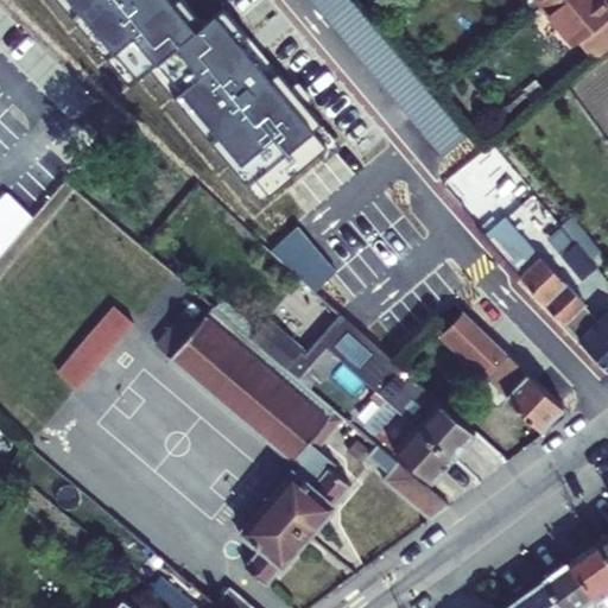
[(52,0),(103,59),(111,54),(133,81),(153,64),(177,92),(171,96),(245,183),(253,176),(271,197),(329,149),(315,133),(323,126),(280,75),(272,81),(239,40),(246,35),(223,6),(203,23),(183,0),(172,0),(171,1),(170,0),(52,0)]
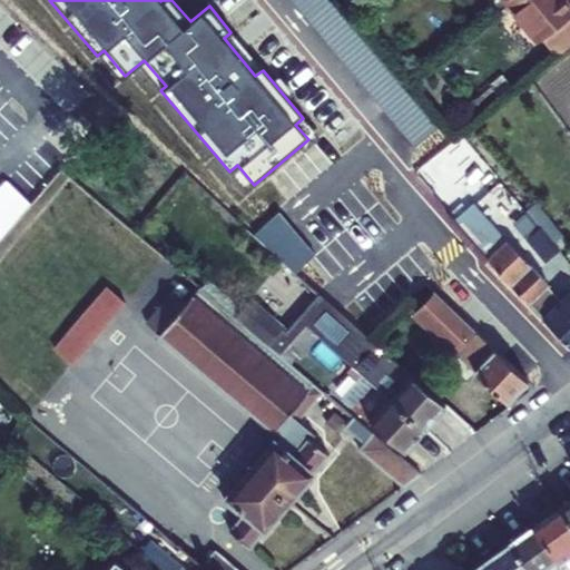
[(295,0),(421,146),(442,128),(332,0),(295,0)]
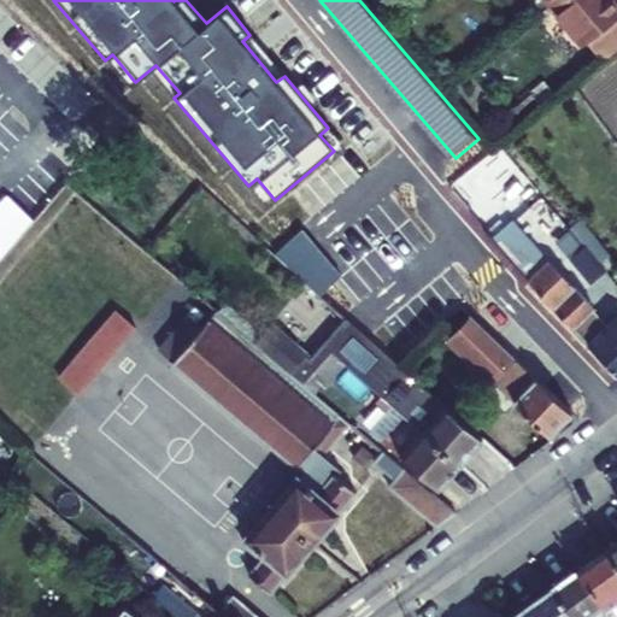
[(545,0),(582,48),(587,45),(601,63),(616,50),(616,9),(610,0),(545,0)]
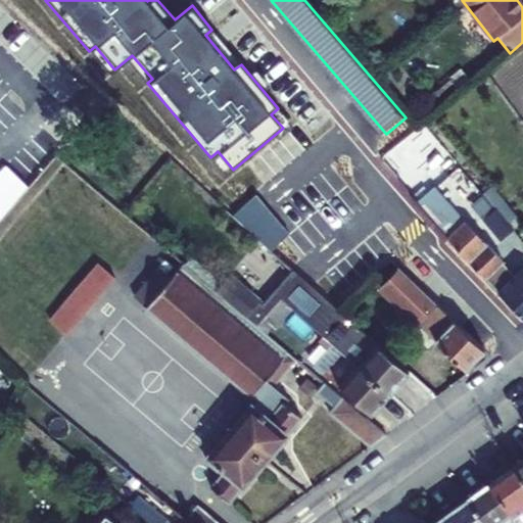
[(308,113),(290,141),(313,155),(331,128),(308,113)]
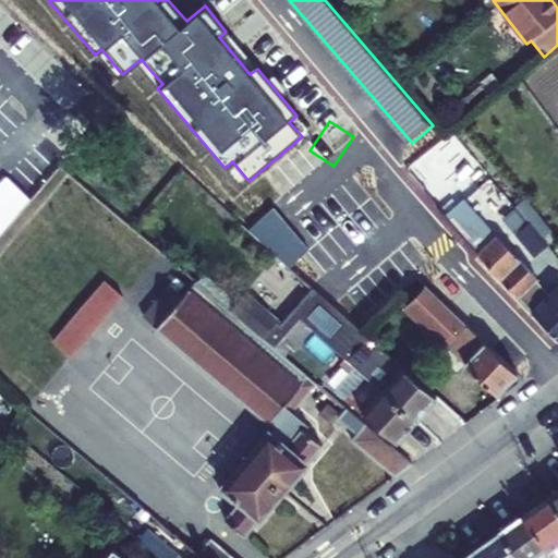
[(0,184),(0,237),(32,199),(8,177),(0,184)]
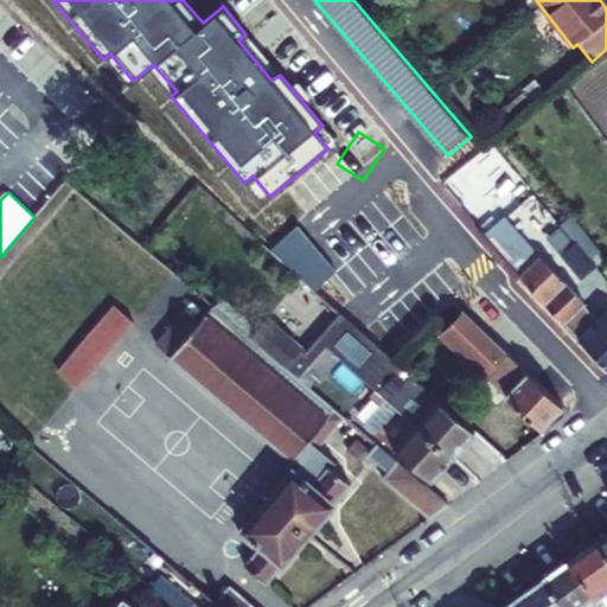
[(516,272),(536,254),(504,218),(485,235),(516,272)]
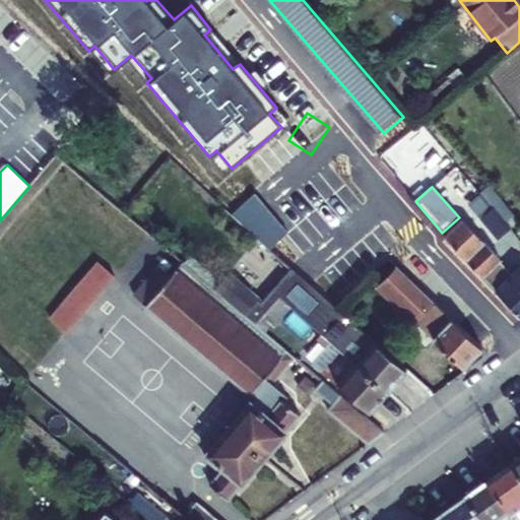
[(492,208),(503,222),(509,218),(483,188),(476,195),(490,210),(492,208)]
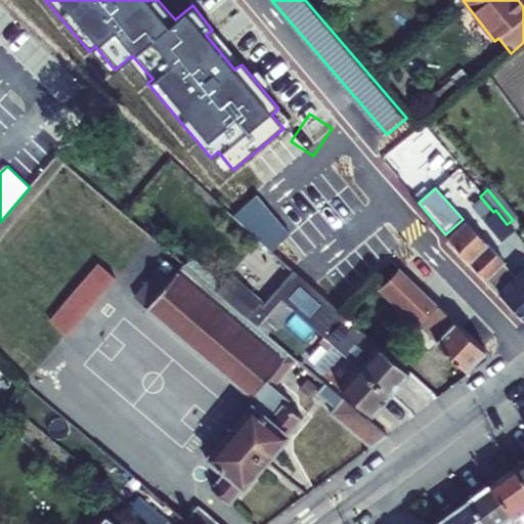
[(513,231),(507,224),(495,210),(493,212),(482,220),(499,243),(513,231)]
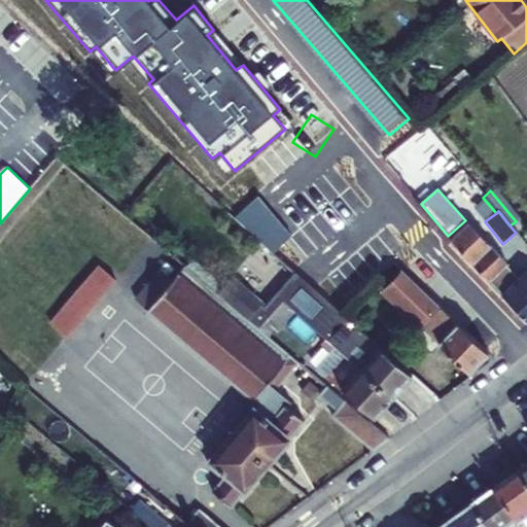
[(486,243),(465,220),(448,236),(452,240),(492,279),(507,265),(486,243)]
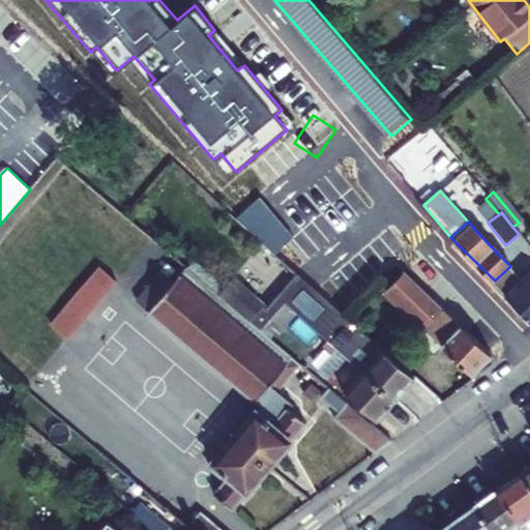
[(115,281),(97,265),(49,323),(66,337),(115,281)]
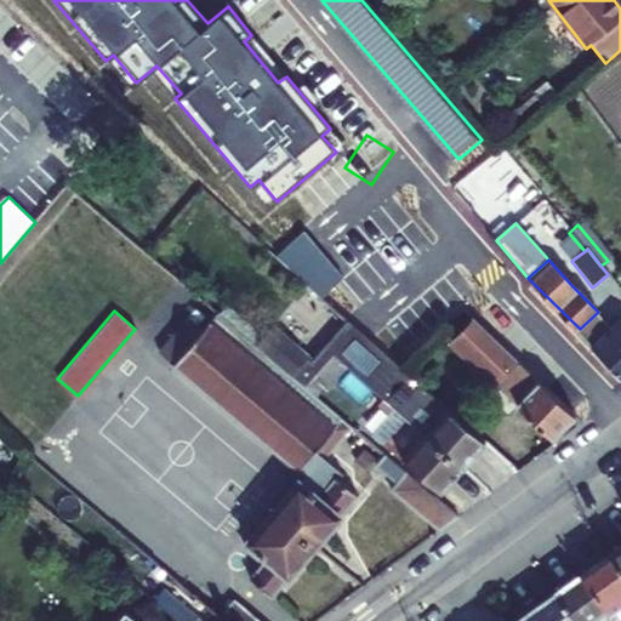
[(325,456),(351,426),(308,391),(291,375),(256,345),(217,312),(200,332),(184,319),(159,351),(303,473),(318,455),(323,459),(325,456)]
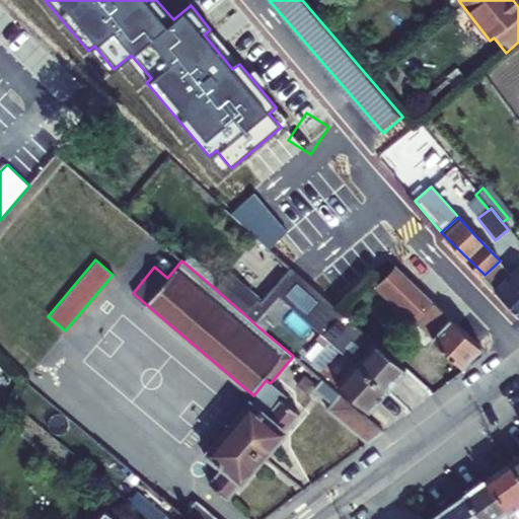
[(480,345),(394,266),(376,287),(460,365),(480,345)]
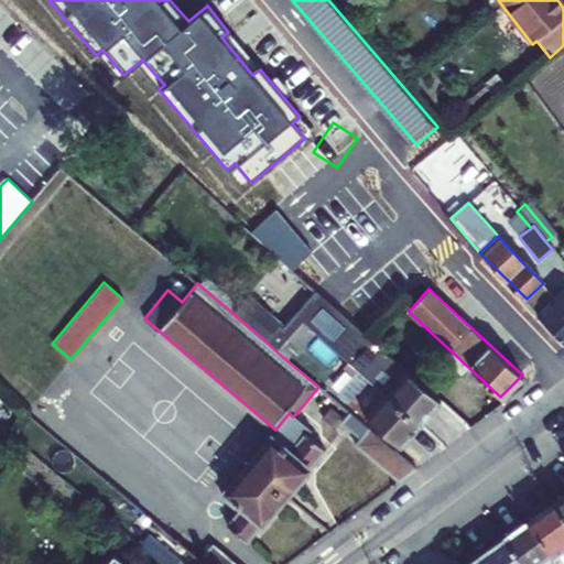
[(355,375),(366,384),(390,405),(416,427),(442,402),(408,373),(315,290),(282,327),(278,325),(280,323),(248,295),(232,313),(264,340),(280,354),(301,328),(355,375)]
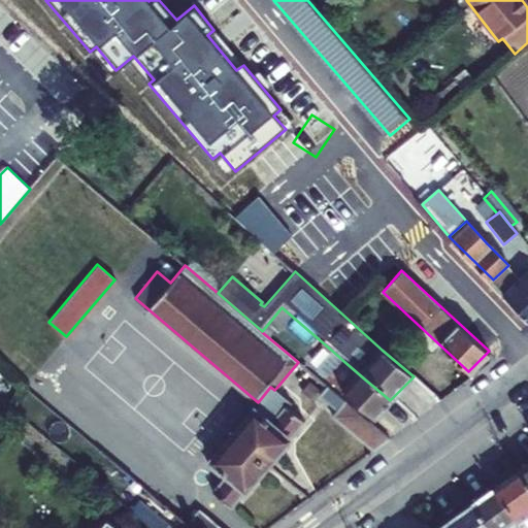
[(505,292),(527,314),(527,274),(526,272),(505,292)]
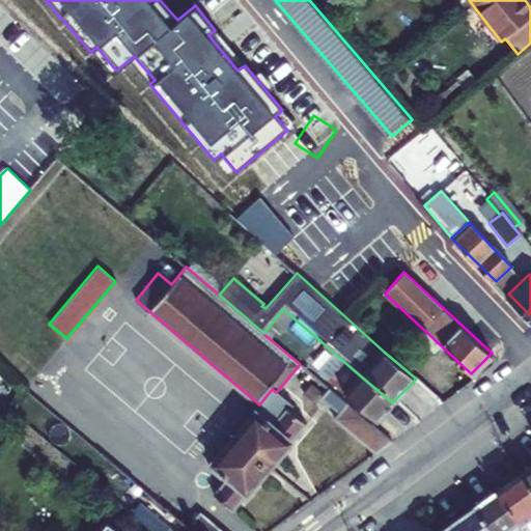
[(344,362),(334,353),(317,371),(374,421),(392,402),(367,382),(344,362)]
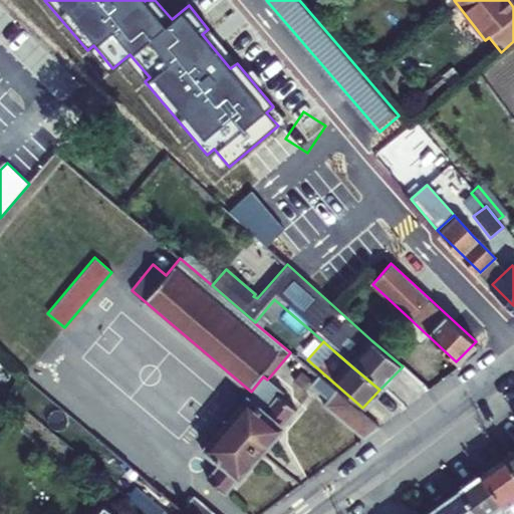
[(321,407),(362,442),(379,429),(317,375),(308,387),(326,401),(321,407)]
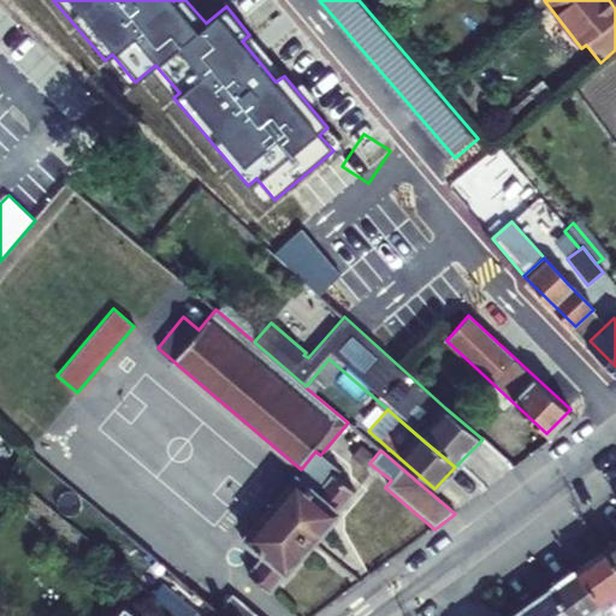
[(301,469),(295,475),(268,507),(312,543),(353,495),(355,490),(336,474),(341,469),(323,452),(320,455),(315,451),(301,469)]
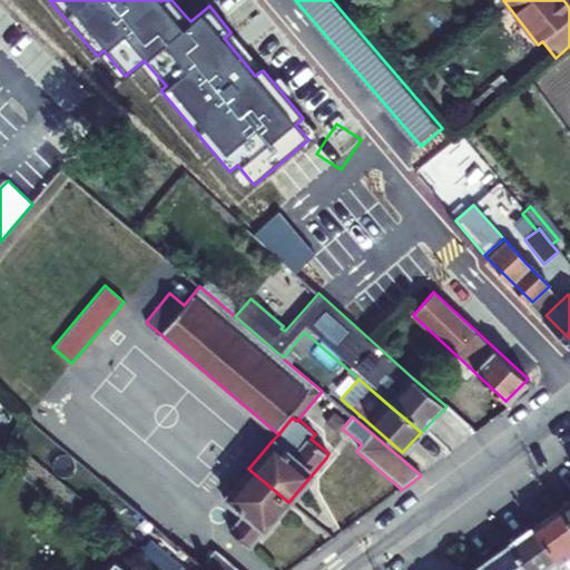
[(26,450),(37,434),(30,430),(19,445),(26,450)]
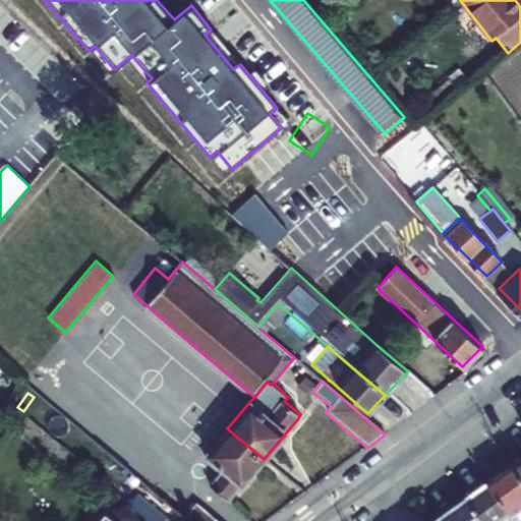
[(264,459),(227,428),(204,456),(218,467),(205,482),(228,503),(264,459)]
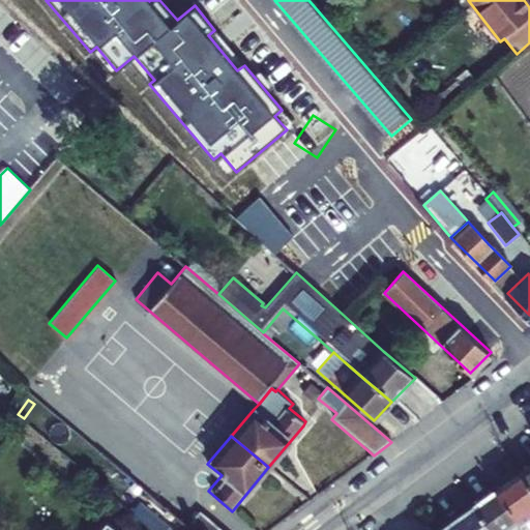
[(529,466),(520,473),(529,488),(529,466)]
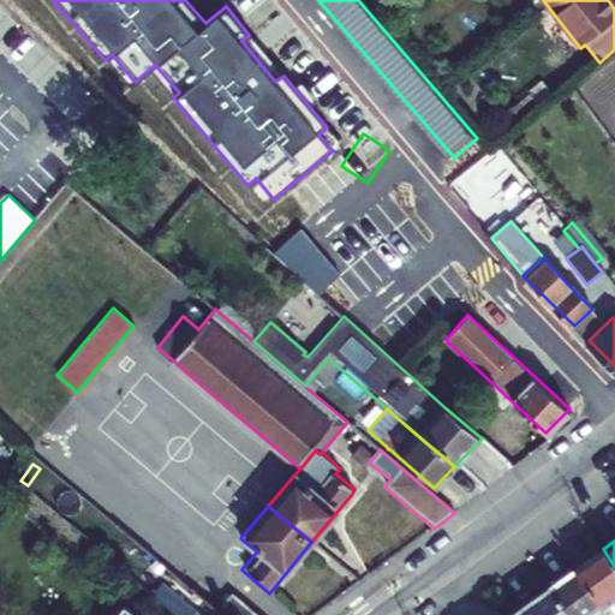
[(614,614),(614,566),(603,549),(575,569),(608,614),(614,614)]
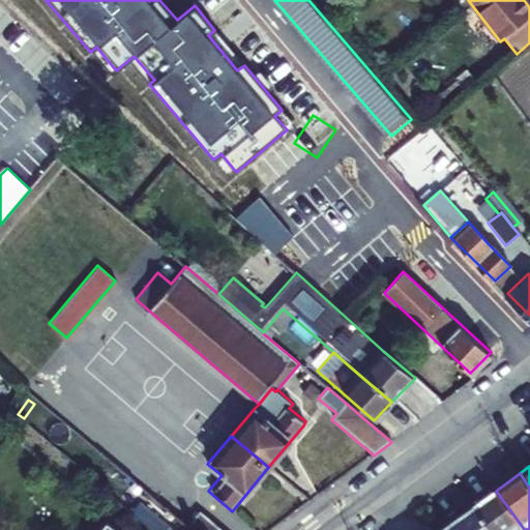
[(524,529),(496,491),(474,506),(491,529),(503,529),(505,529),(504,529),(524,529)]
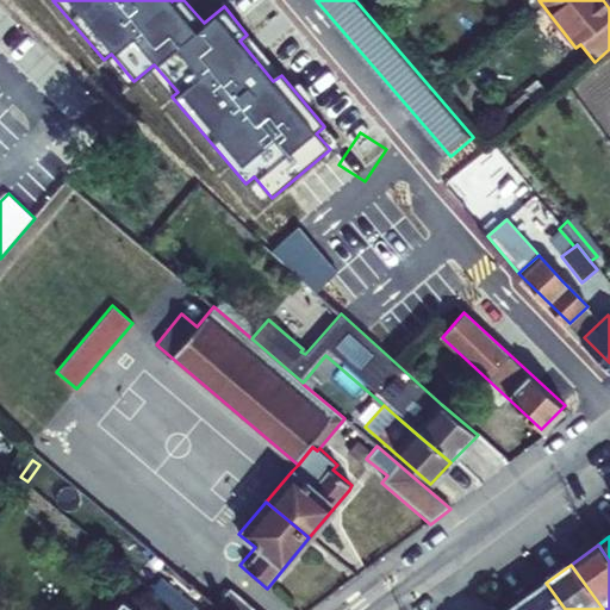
[(255,609),(229,589),(223,597),(201,579),(197,573),(187,583),(210,602),(221,609),(255,609)]
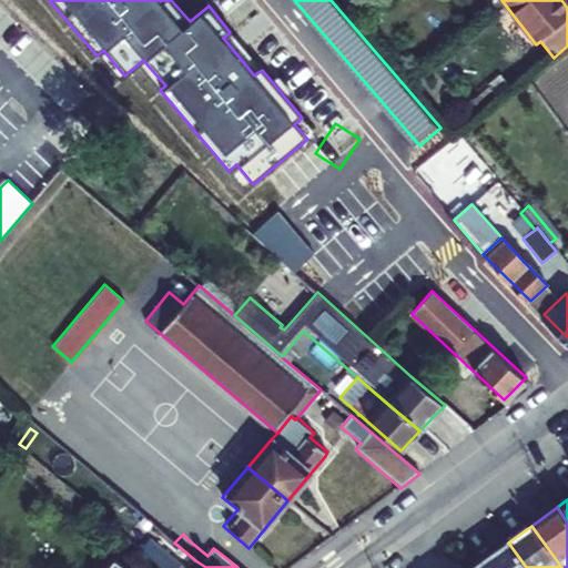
[(526,567),(508,543),(473,567),(526,567)]
